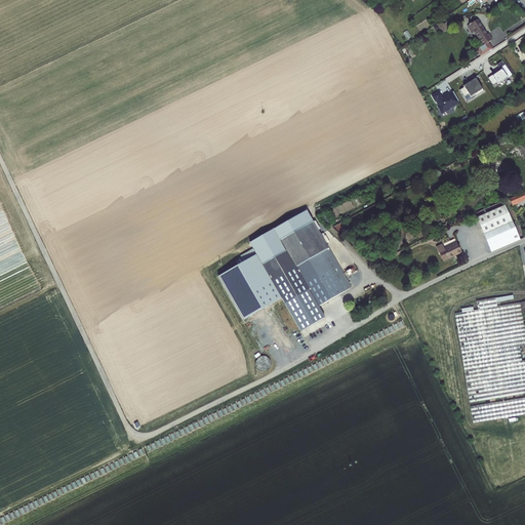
[(477,22),(468,28),(473,35),(475,33),(483,45),(476,49),(480,56),(491,49),(487,42),(491,39),(489,36),(487,37),(477,22)]
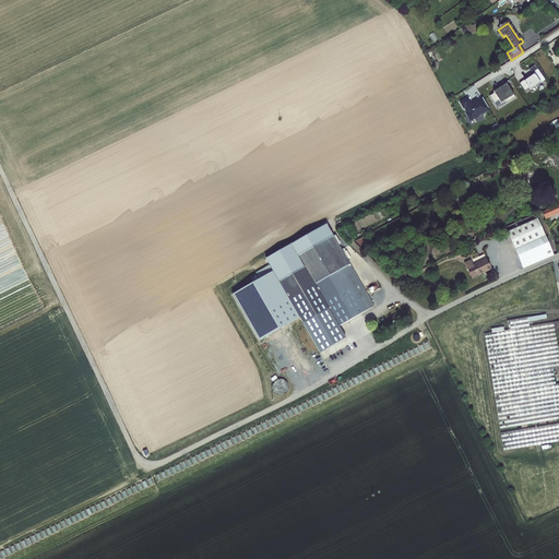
[(470,36),(477,34),(475,26),(463,30),(464,33),(468,32),(470,36)]
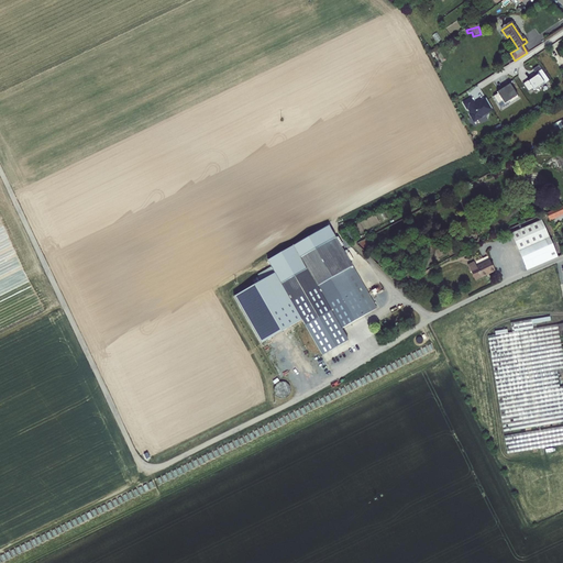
[(550,86),(543,74),(537,78),(538,79),(532,84),(531,83),(525,87),(529,96),(533,92),(534,95),(541,90),(542,91),(550,86)]
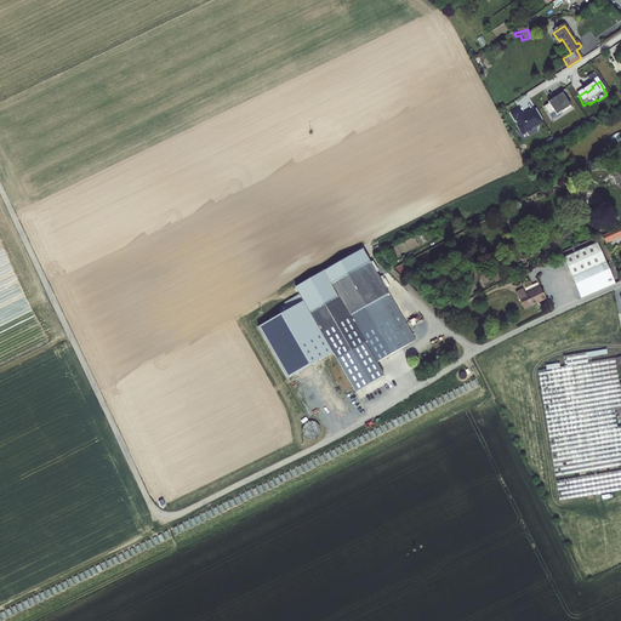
[(571,109),(562,92),(552,98),(553,100),(543,106),(548,114),(553,112),(556,115),(560,112),(562,114),(571,109)]
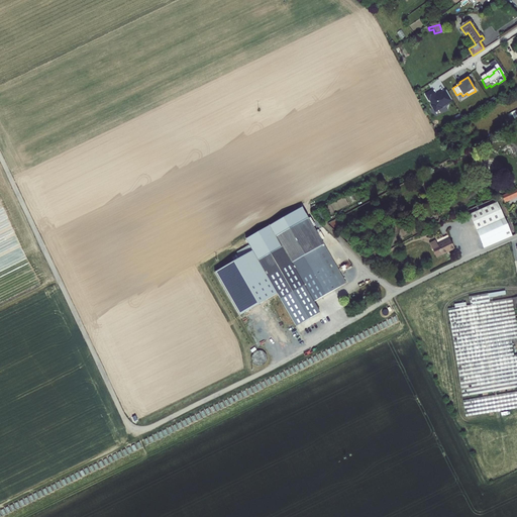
[(452,101),(446,90),(441,93),(441,92),(435,95),(432,90),(425,95),(429,100),(430,100),(432,105),(431,105),(435,112),(441,109),(441,107),(444,105),(445,106),(449,103),(448,103),(452,101)]
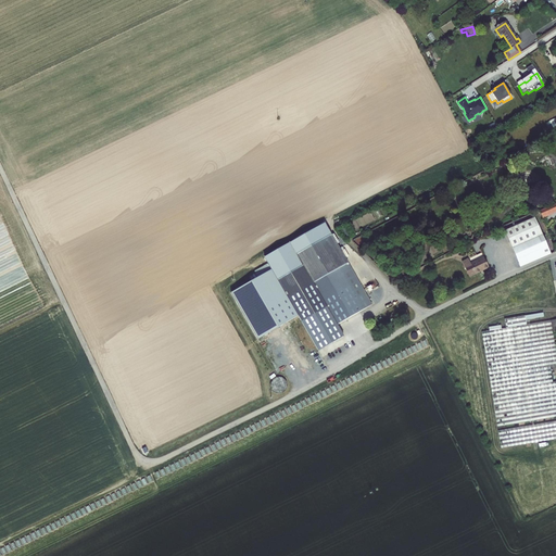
[(555,204),(541,212),(543,217),(555,211),(555,204)]
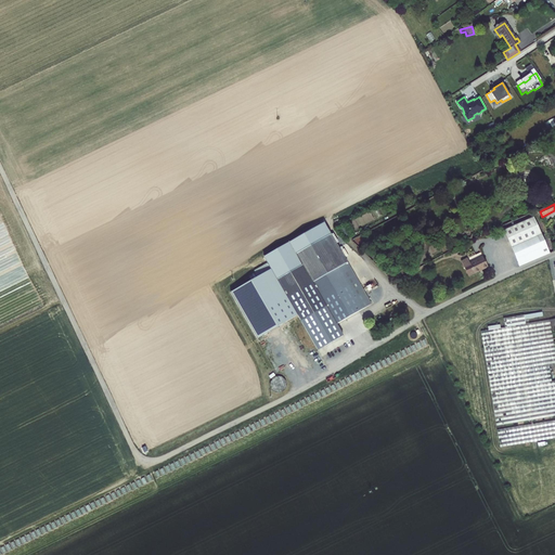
[(463,216),(450,222),(454,231),(467,224),(463,216)]
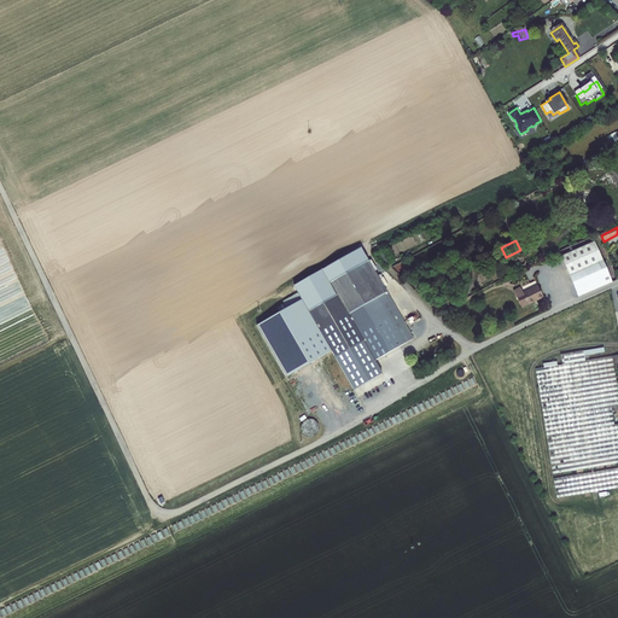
[(614,281),(596,243),(560,258),(577,298),(614,281)]
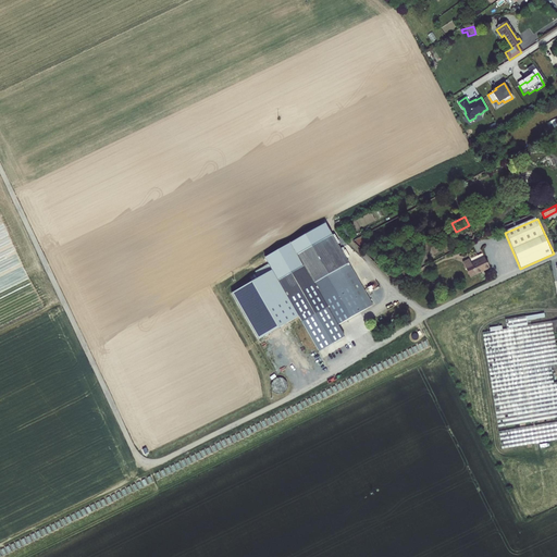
[(556,220),(547,225),(549,231),(556,226),(556,220)]
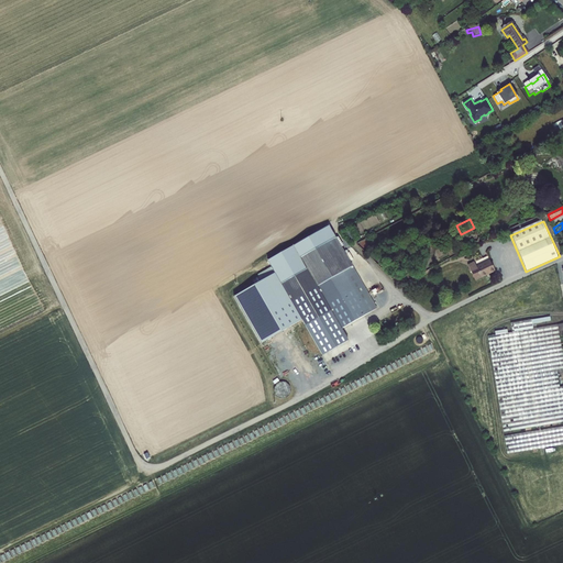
[(344,230),(340,234),(348,241),(352,238),(344,230)]
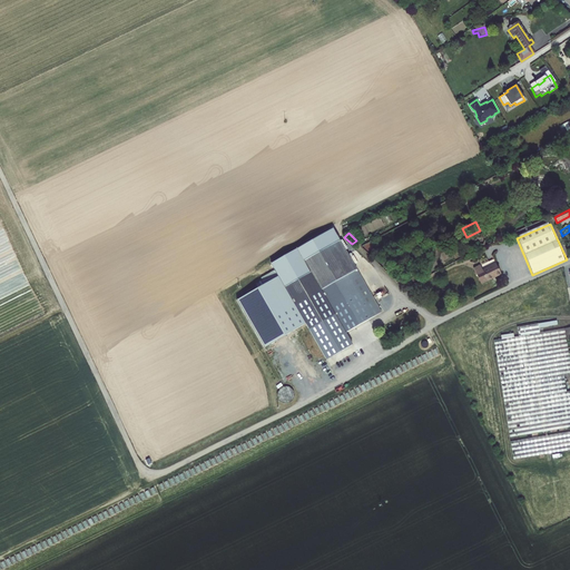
[(379,312),(336,241),(300,262),(306,273),(281,288),(323,361),(349,346),(341,334),(379,312)]
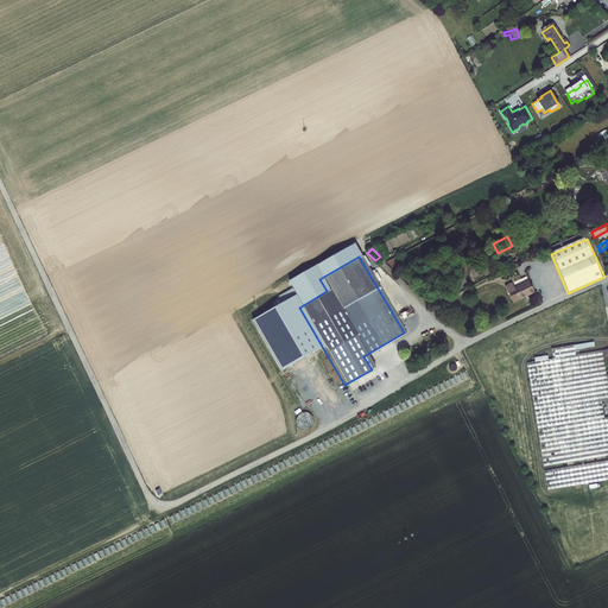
[(504,290),(512,303),(529,295),(524,286),(513,291),(511,286),(504,290)]
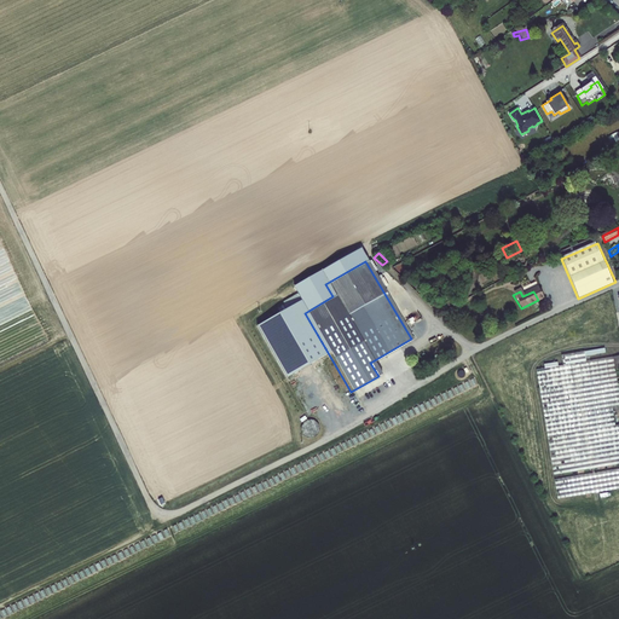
[(521,308),(522,311),(542,300),(541,298),(538,300),(521,308)]
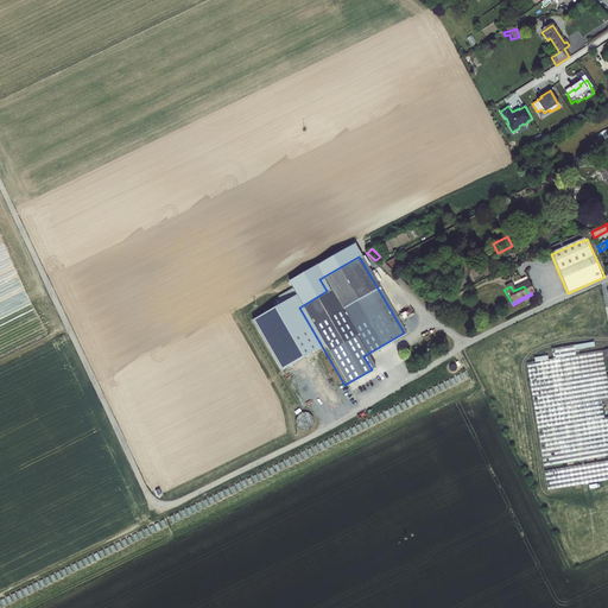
[(607,390),(603,362),(601,349),(574,354),(572,344),(550,348),(551,359),(546,359),(545,354),(531,356),(525,362),(542,466),(607,455),(607,415),(603,416),(601,398),(607,397),(607,390)]
